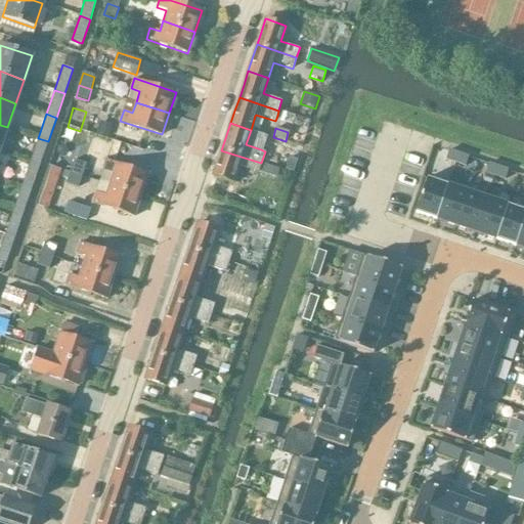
[(38,138),(29,162),(40,165),(48,141),(38,138)]
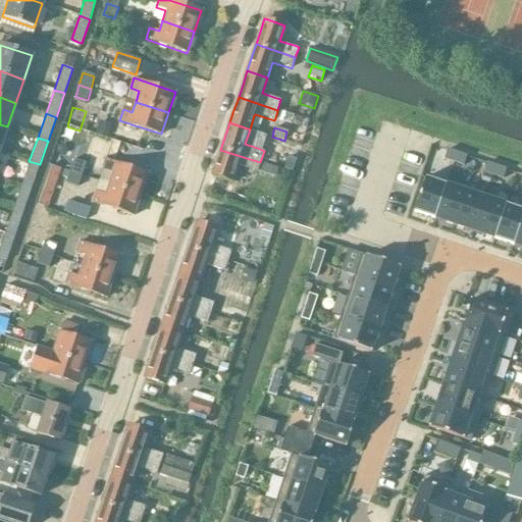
[(297,147),(273,139),(270,148),(294,157),(297,147)]
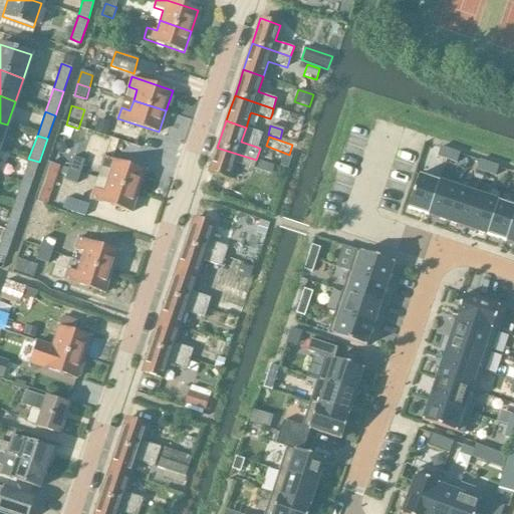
[(213,161),(209,172),(210,172),(229,178),(234,164),(253,170),(267,174),(267,177),(270,177),(273,166),(256,160),(217,148),(217,150),(213,161)]
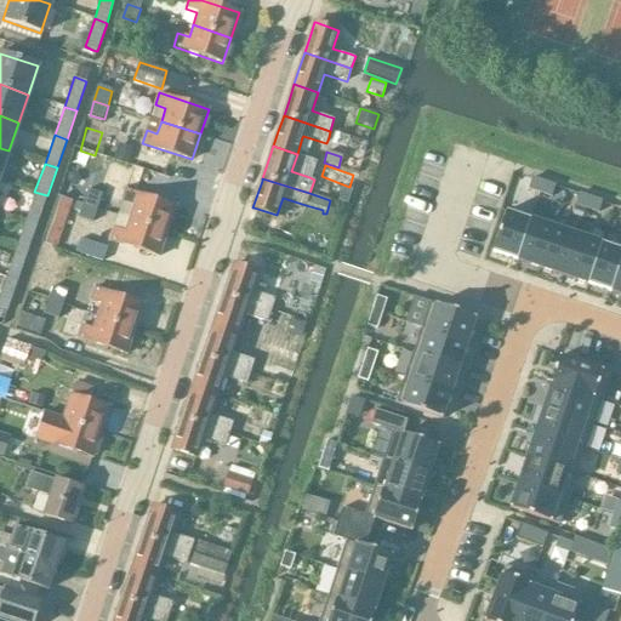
[(531,178),(528,191),(539,194),(543,182),(531,178)]
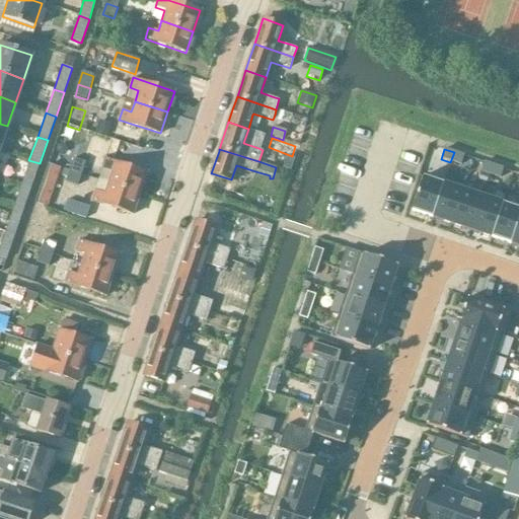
[(454,152),(450,162),(460,165),(463,155),(454,152)]
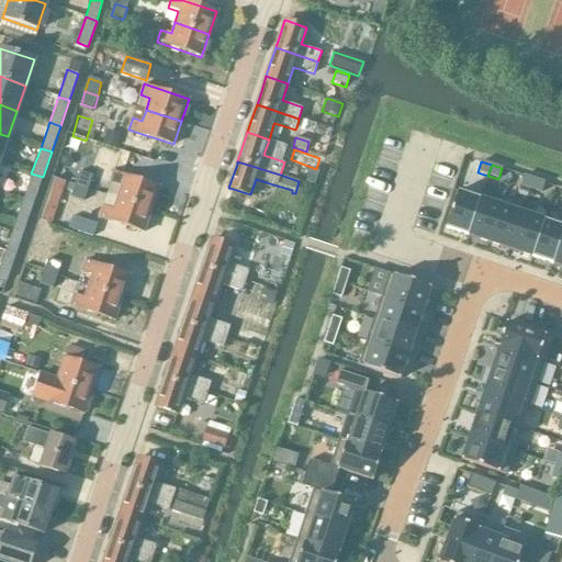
[(308,168),(304,181),(312,183),(316,171),(308,168)]
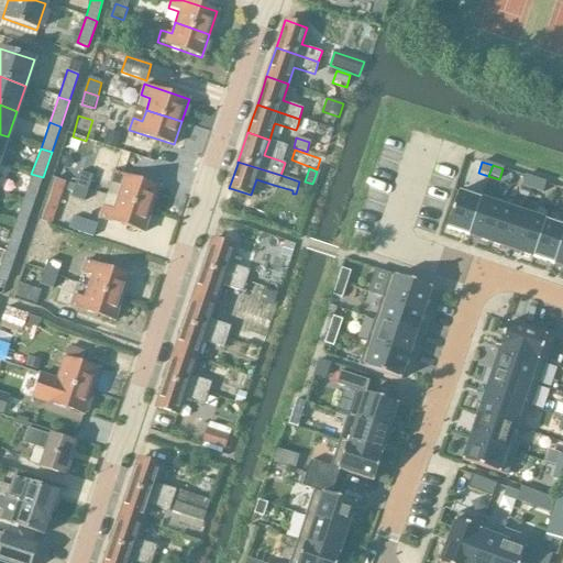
[(121,185),(117,198),(151,209),(159,186),(114,170),(111,181),(121,185)]
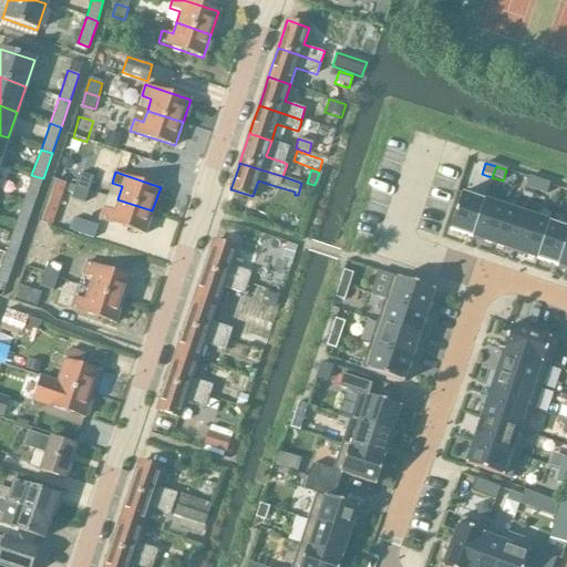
[(81,175),(76,186),(90,191),(93,178),(81,175)]
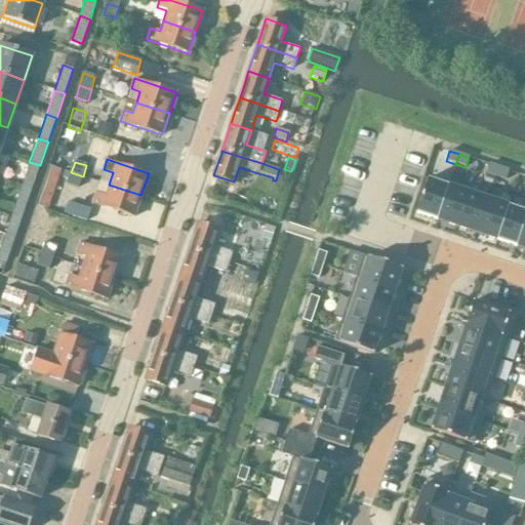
[(489,164),(486,174),(495,177),(499,167),(489,164)]
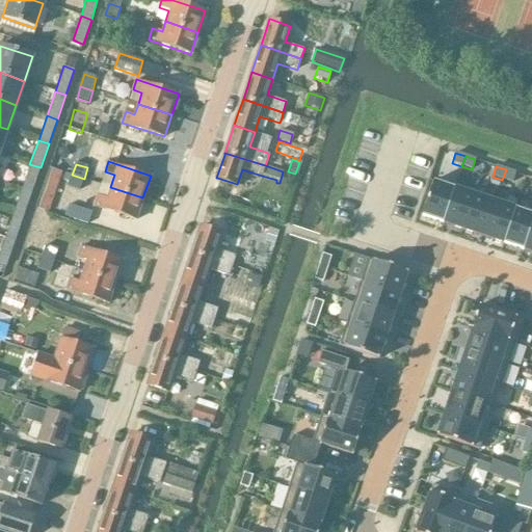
[(53,169),(40,210),(49,213),(61,173),(53,169)]
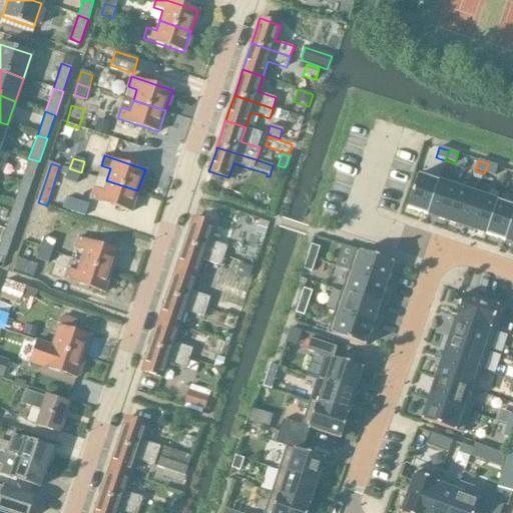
[(488,163),(484,173),(494,176),(497,166),(488,163)]
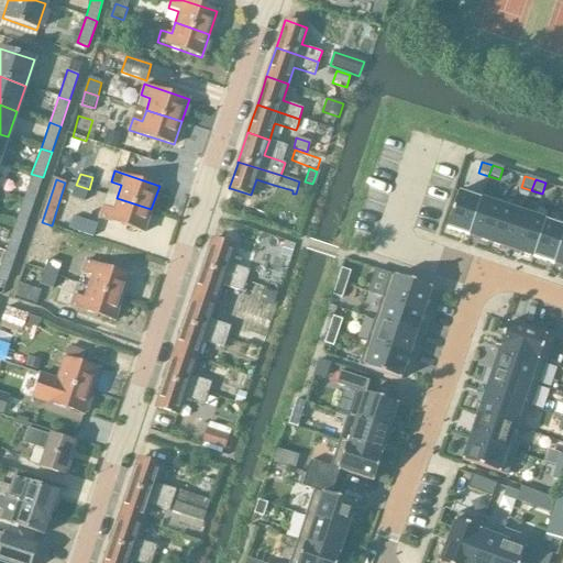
[(76,185),(73,198),(85,202),(89,189),(76,185)]
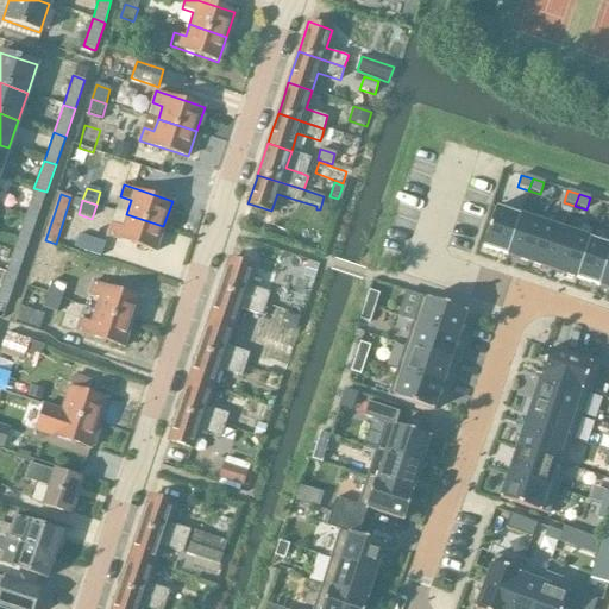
[(496,207),(483,249),(507,256),(520,215),(496,207)]
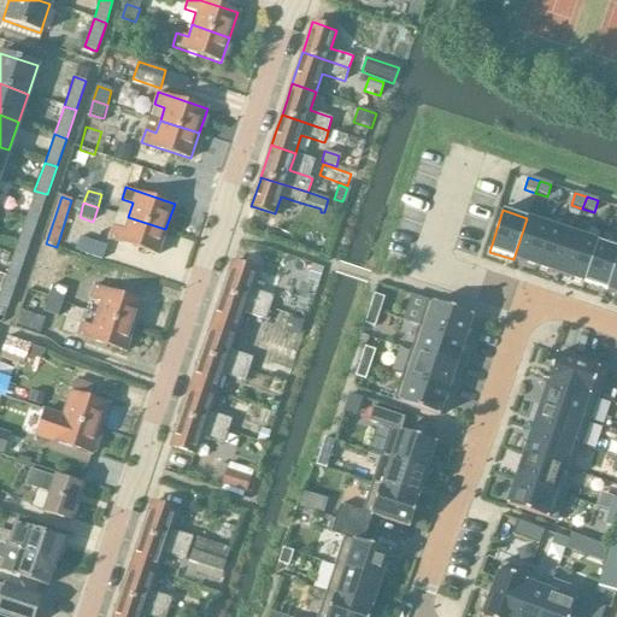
[(157,256),(165,229),(128,217),(124,229),(112,224),(109,239),(157,256)]
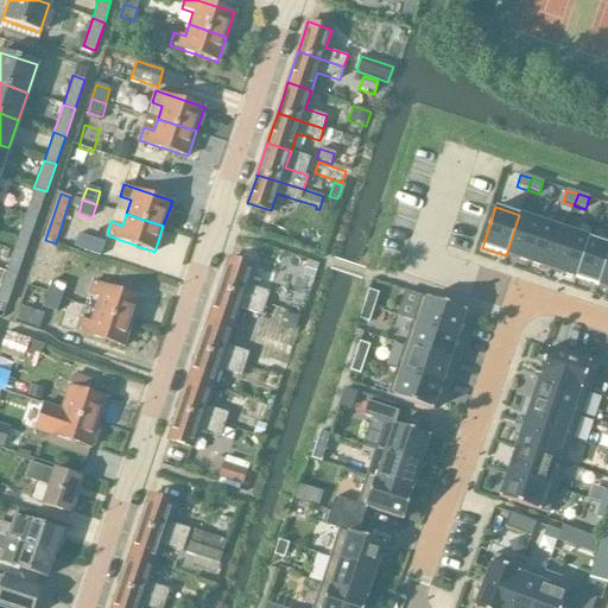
[(519,215),(506,255),(529,264),(543,223),(519,215)]
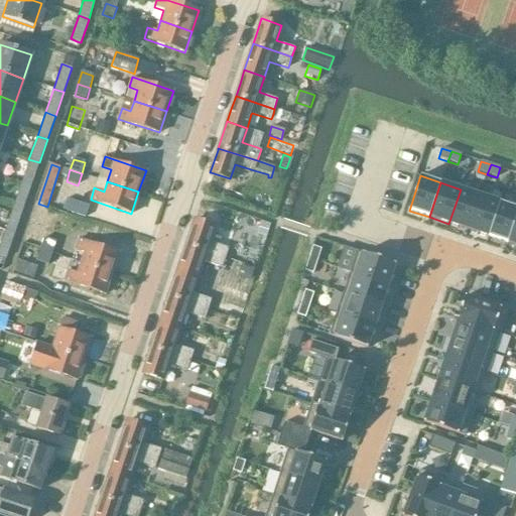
[(461,189),(448,224),(469,230),(480,196),(461,189)]
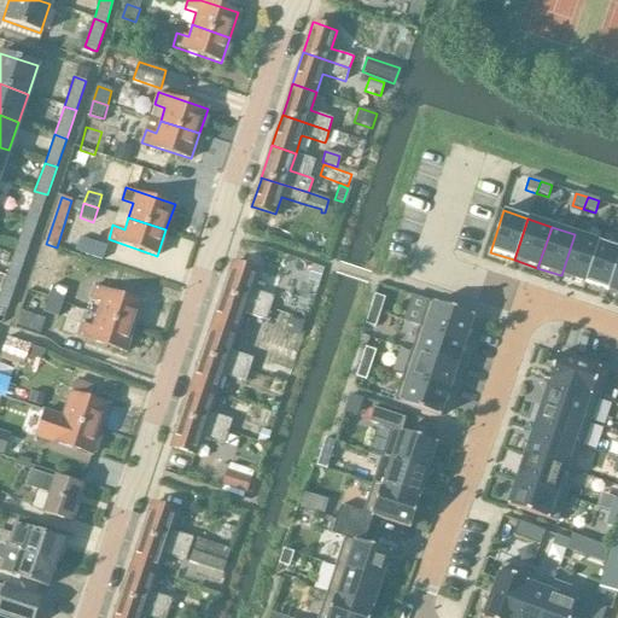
[(307,232),(302,245),(307,248),(321,252),(327,238),(312,232),(308,231),(307,232)]
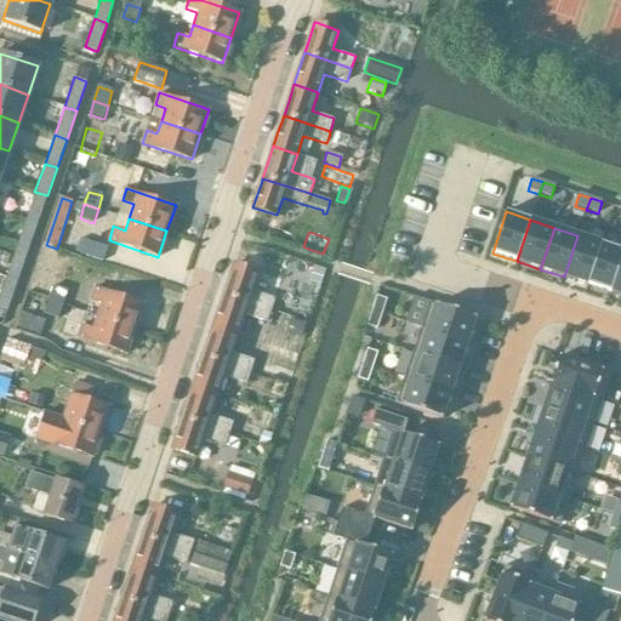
[(577,235),(564,277),(587,285),(600,244),(577,235)]
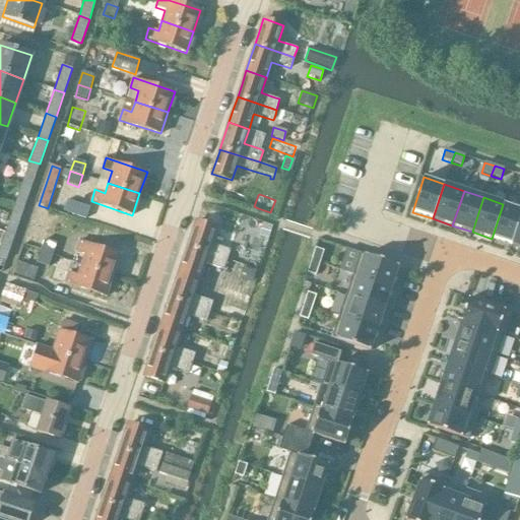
[(67,199),(62,212),(84,220),(89,206),(67,199)]
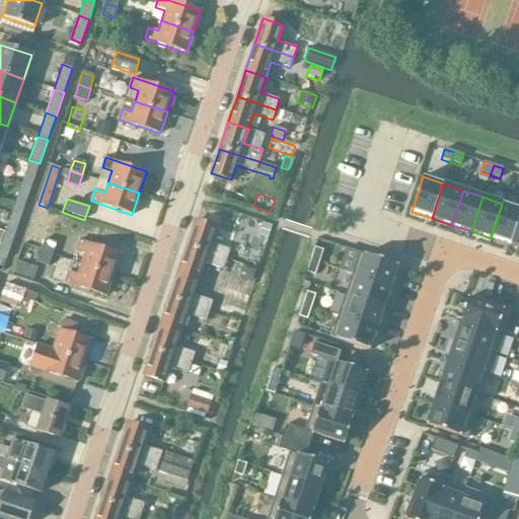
[(518,209),(502,204),(491,238),(510,244),(518,218),(518,209)]
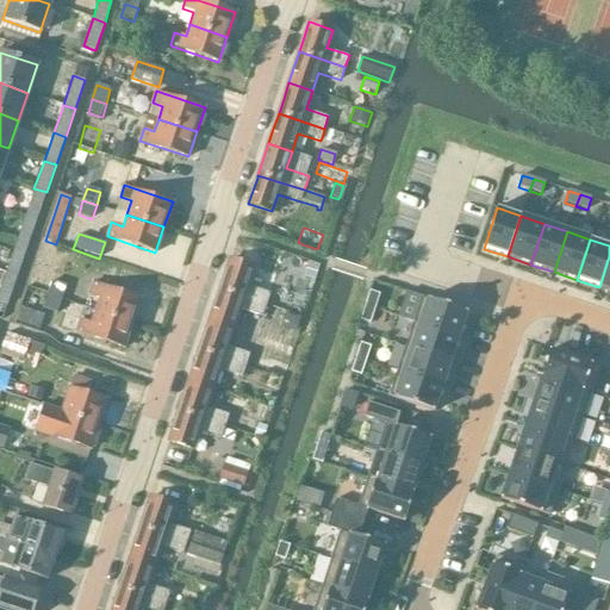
[(609,256),(599,287),(609,291),(609,256)]
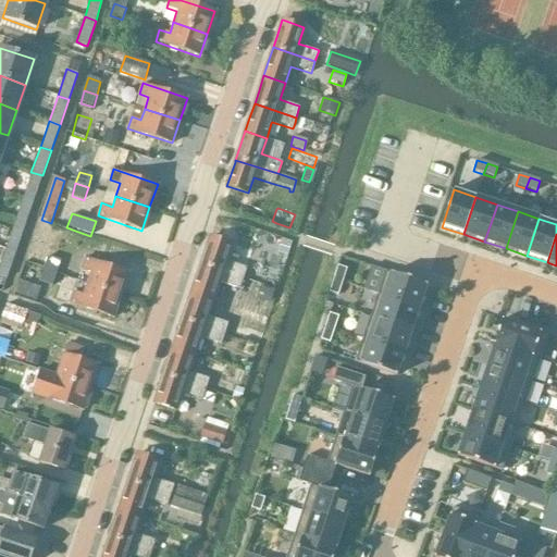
[(210,236),(200,264),(243,279),(247,267),(242,265),(225,260),(231,244),(210,236)]
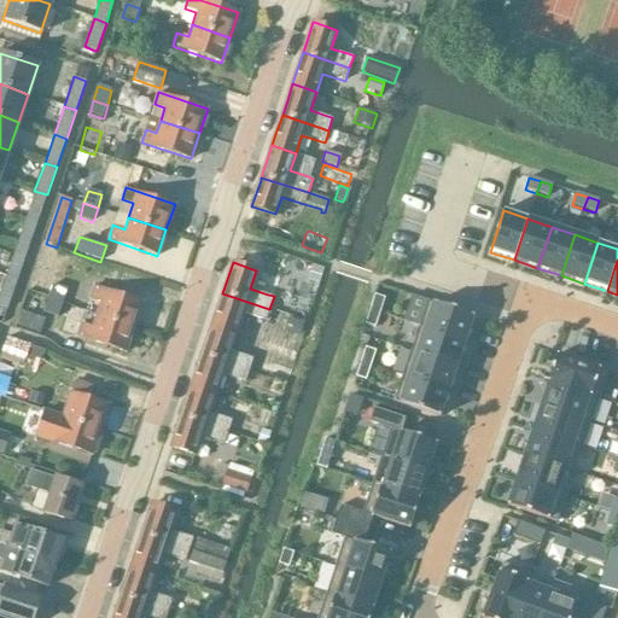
[(53,285),(50,299),(63,303),(68,290),(53,285)]
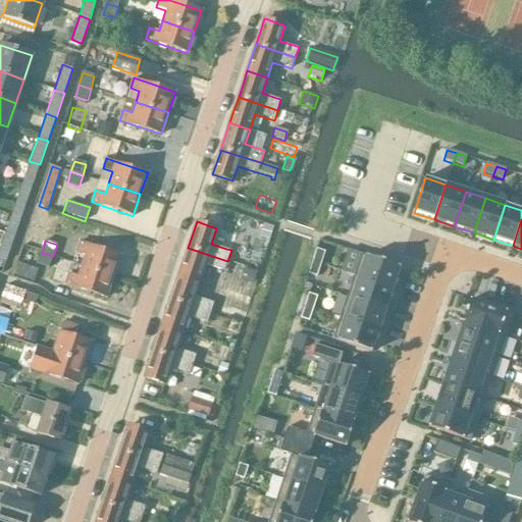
[(85,254),(81,266),(113,277),(120,255),(79,241),(74,251),(85,254)]
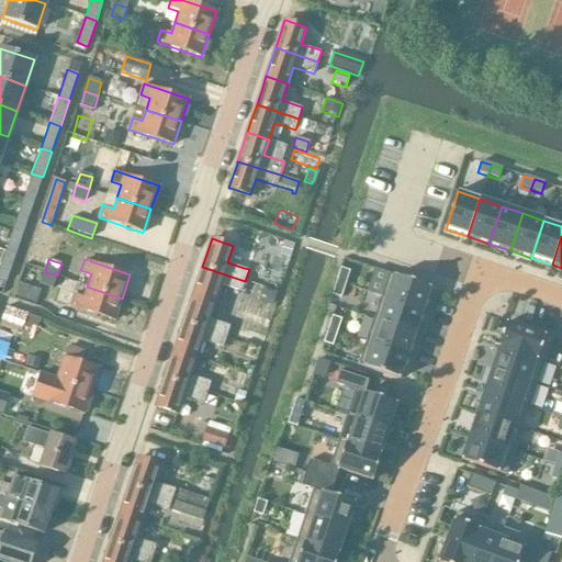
[(202,267),(193,294),(214,302),(220,285),(242,292),(245,281),(202,267)]
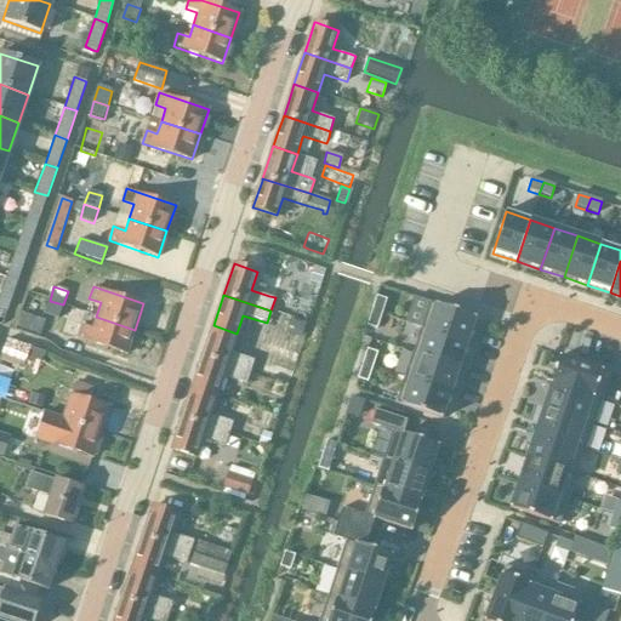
[(376,296),(371,312),(381,314),(386,300),(377,297),(376,297),(376,296)]
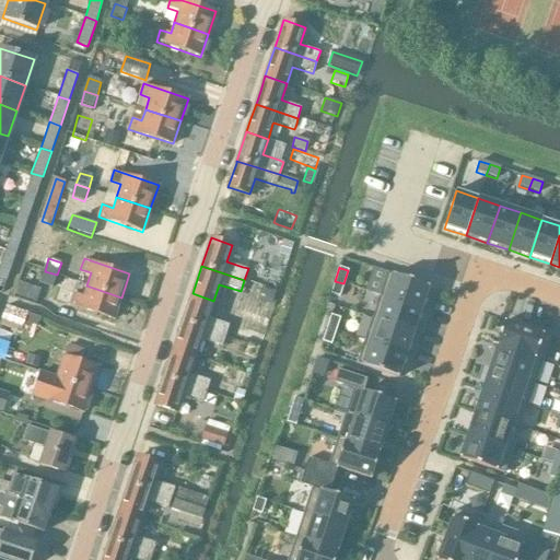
[(45,271),(41,286),(54,289),(57,275),(45,271)]
